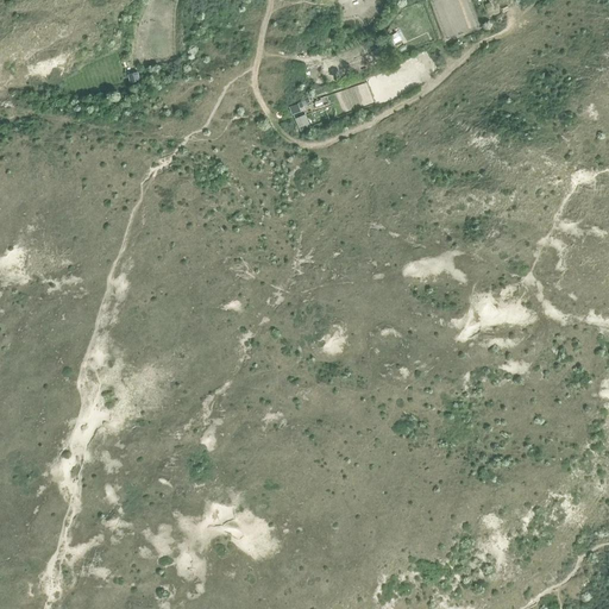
[(396,33),(390,37),(395,43),(401,39),(396,33)]
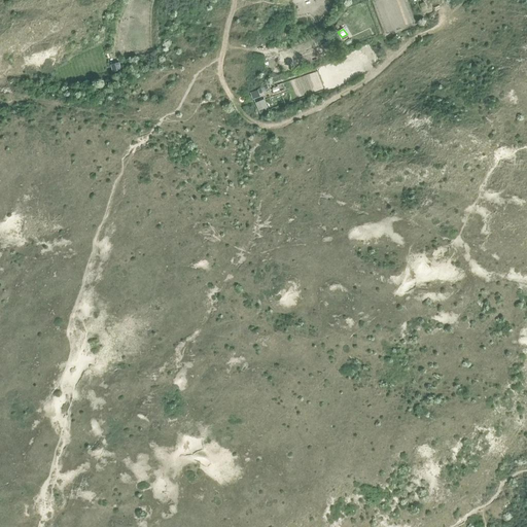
[(324,34),(318,37),(321,44),(327,41),(324,34)]
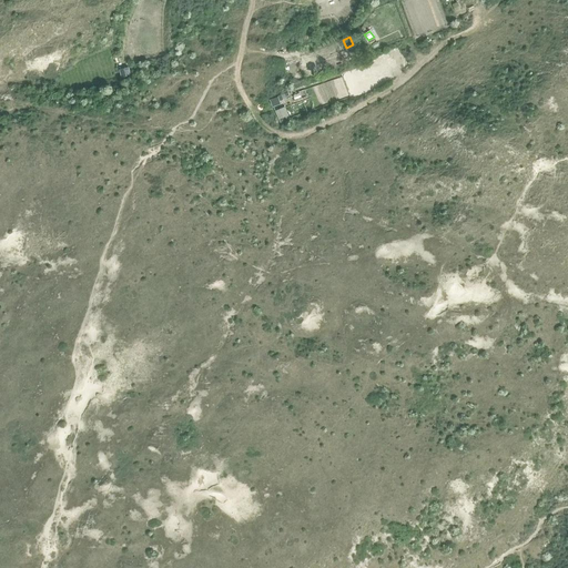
[(128,68),(119,70),(121,78),(130,75),(128,68)]
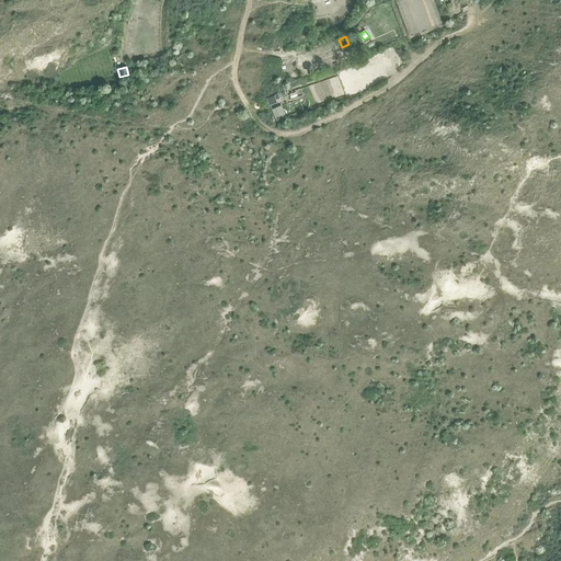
[(274,95),(266,99),(268,105),(270,105),(277,103),(276,100),(283,96),(283,95),(286,94),(285,92),(285,91),(274,95)]
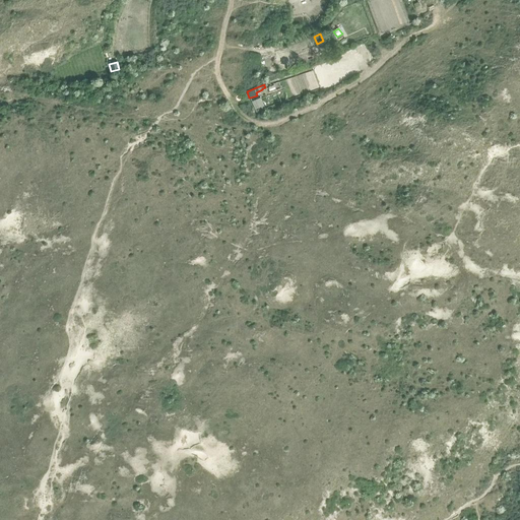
[(261,98),(252,102),(257,113),(265,109),(261,98)]
